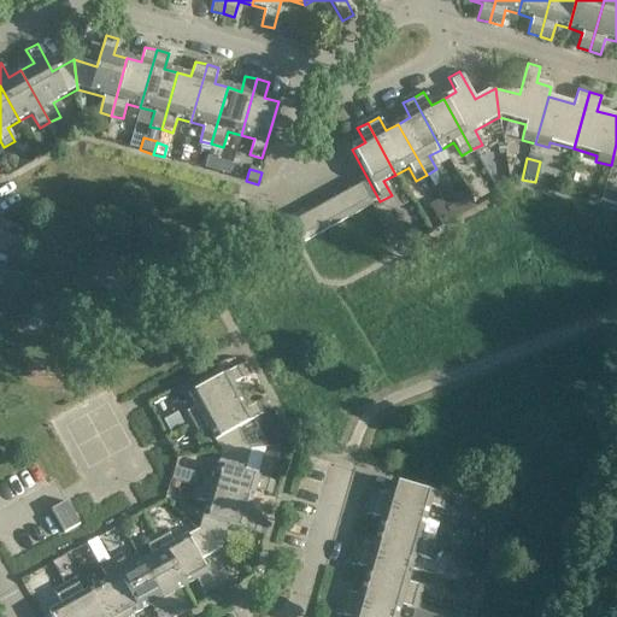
[(371,206),(358,181),(344,189),(358,213),(371,206)]
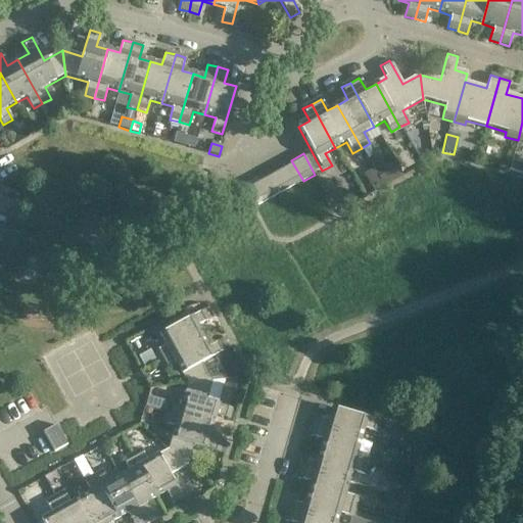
[(303,181),(291,160),(280,167),(291,188),(303,181)]
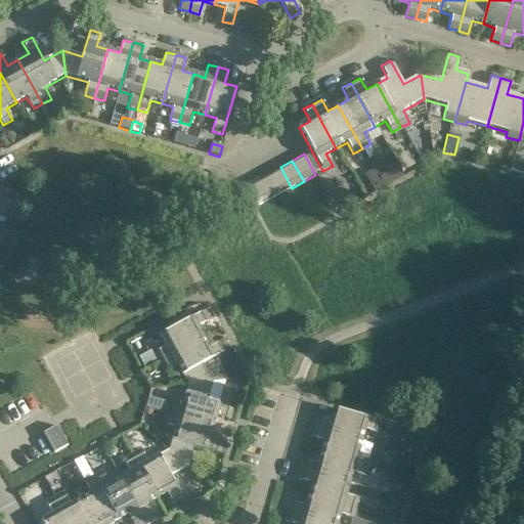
[(512,162),(510,171),(521,174),(523,166),(512,162)]
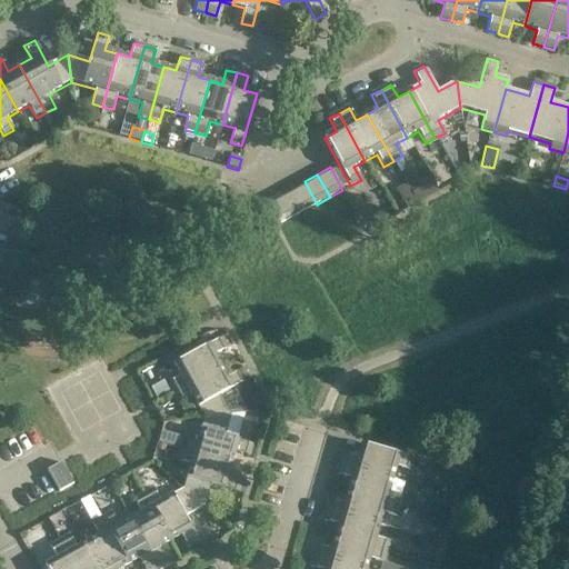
[(317,205),(305,181),(291,189),(303,211),(317,205)]
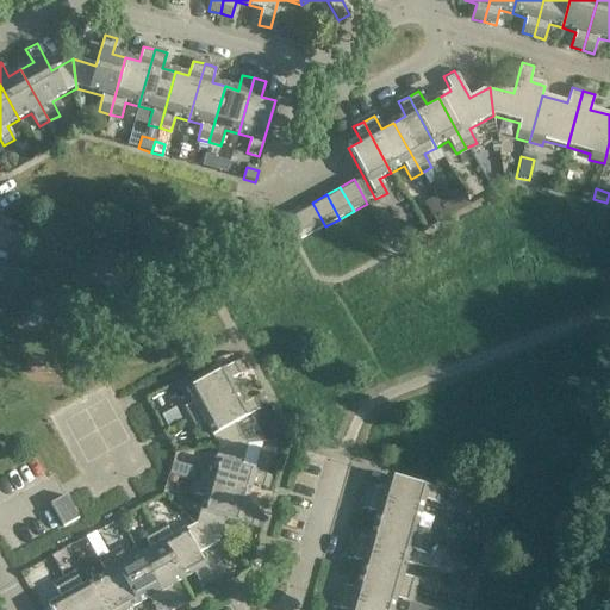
[(325,226),(312,203),(299,210),(312,235),(325,226)]
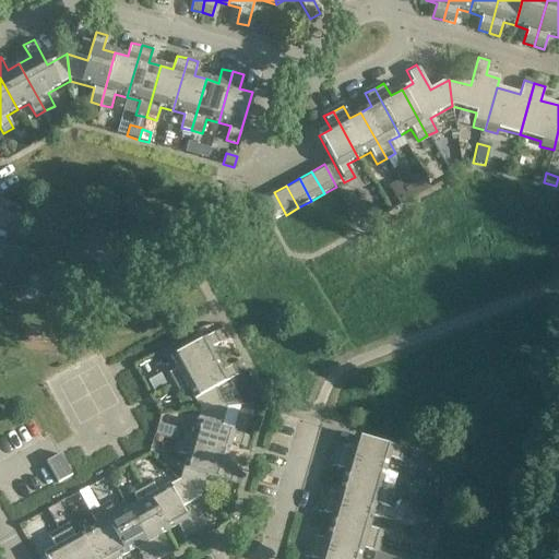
[(404,191),(394,197),(400,206),(409,200),(404,191)]
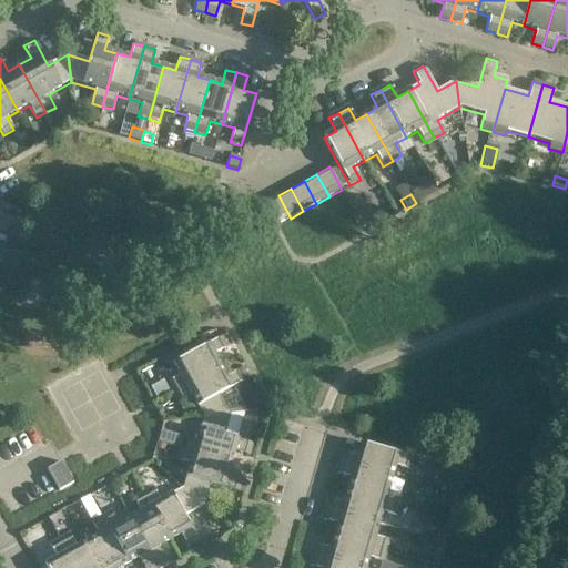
[(291,219),(279,195),(265,202),(277,225),(291,219)]
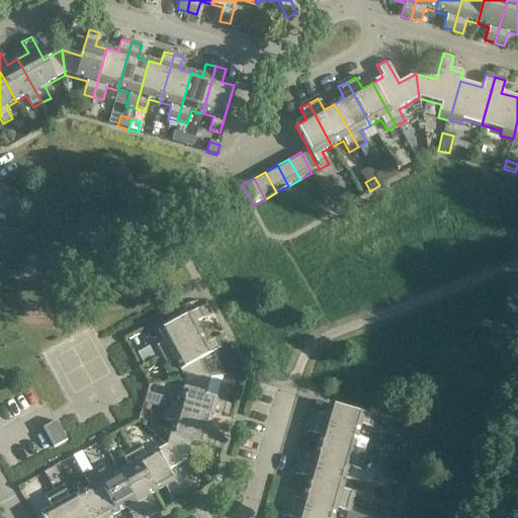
[(348,192),(339,196),(344,205),(353,200),(348,192)]
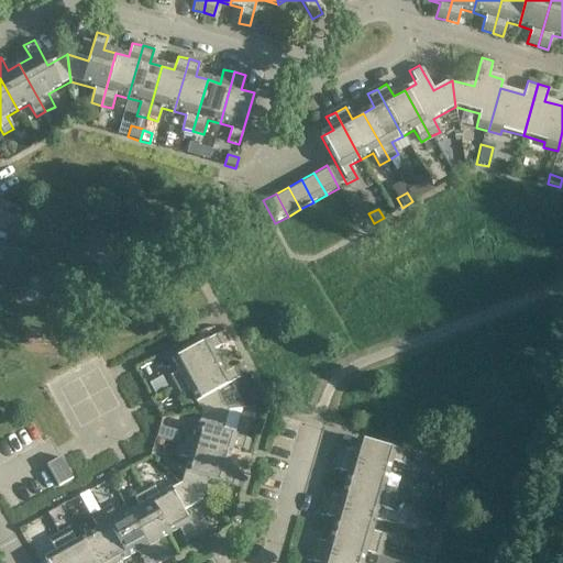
[(165,381),(170,389),(218,363),(212,352),(224,345),(219,334),(170,361),(177,373),(165,381)]
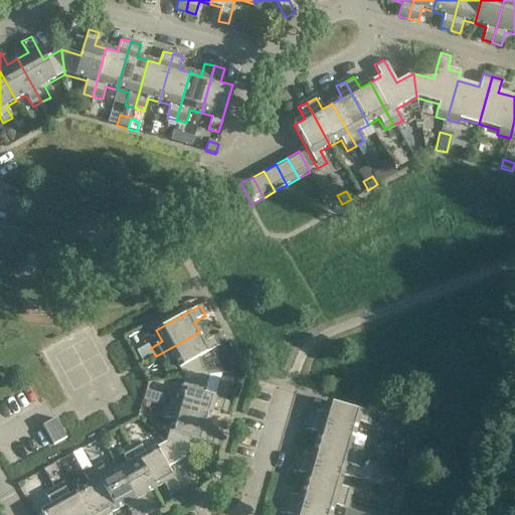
[(205,343),(199,332),(156,356),(161,365),(172,359),(184,379),(208,376),(198,359),(222,346),(217,336),(205,343)]
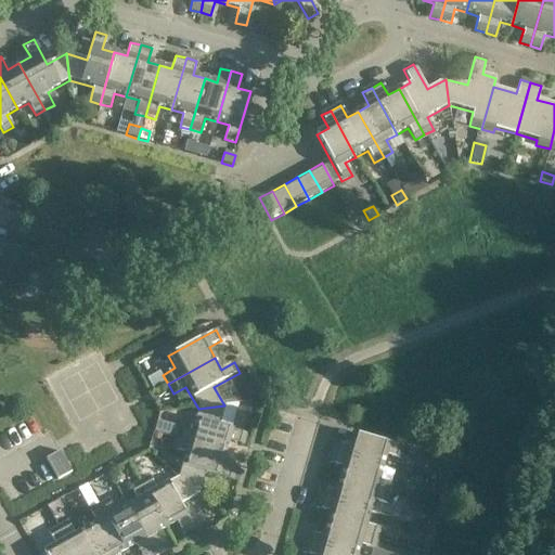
[(244,371),(227,381),(239,403),(257,394),(244,371)]
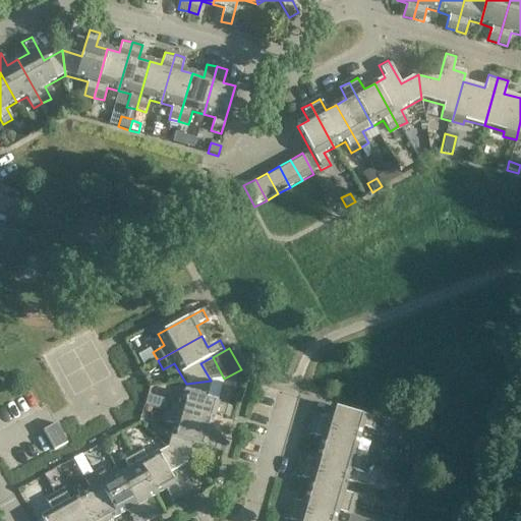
[(205,400),(211,381),(186,384),(179,406),(166,402),(163,412),(212,426),(215,414),(228,418),(231,408),(205,400)]
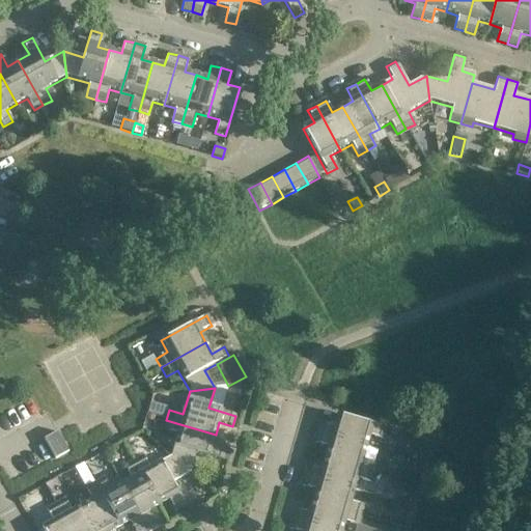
[(386,429),(337,415),(333,427),(319,423),(316,434),(366,447),(369,436),(383,440),(386,429)]
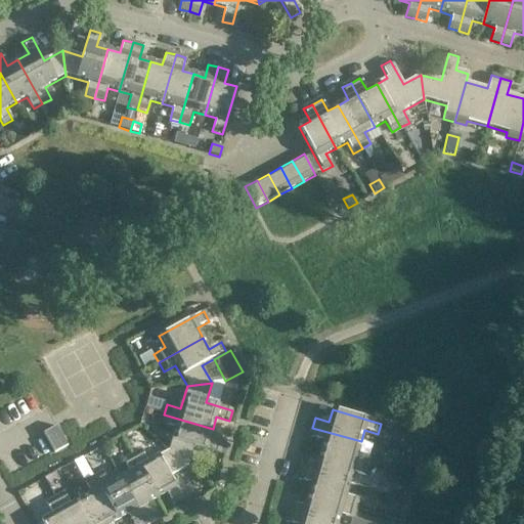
[(213,429),(164,415),(162,425),(175,429),(168,450),(187,467),(193,446),(220,454),(223,443),(210,440),(213,429)]
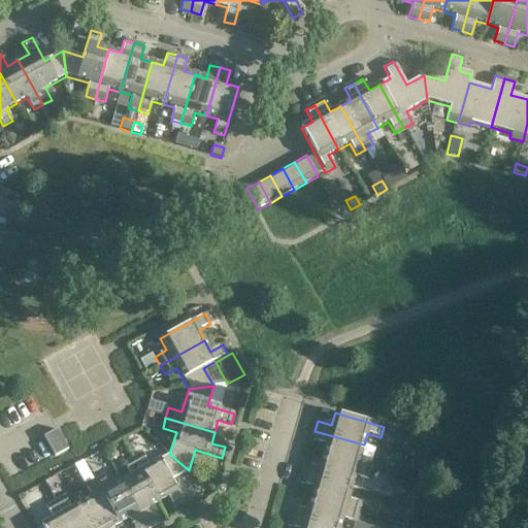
[(68,450),(57,429),(43,437),(54,455),(55,457),(68,450)]
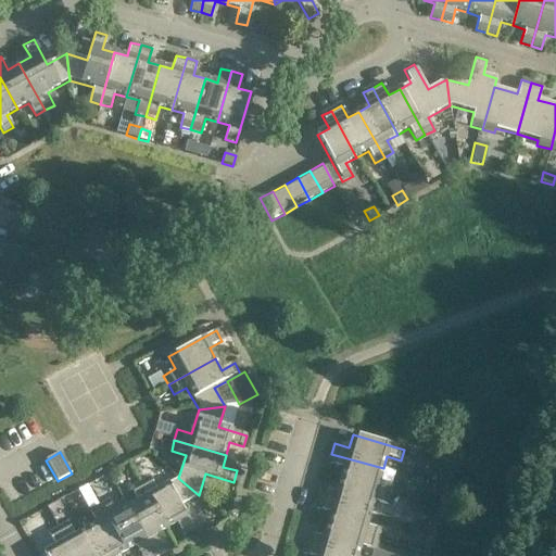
[(383,468),(331,454),(329,465),(343,469),(340,481),(391,495),(393,484),(380,480),(383,468)]
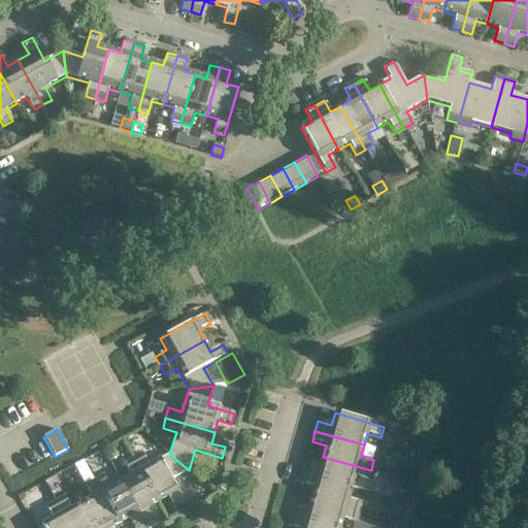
[(141,454),(132,459),(157,503),(167,497),(174,509),(184,504),(170,480),(189,470),(169,454),(149,466),(141,454)]
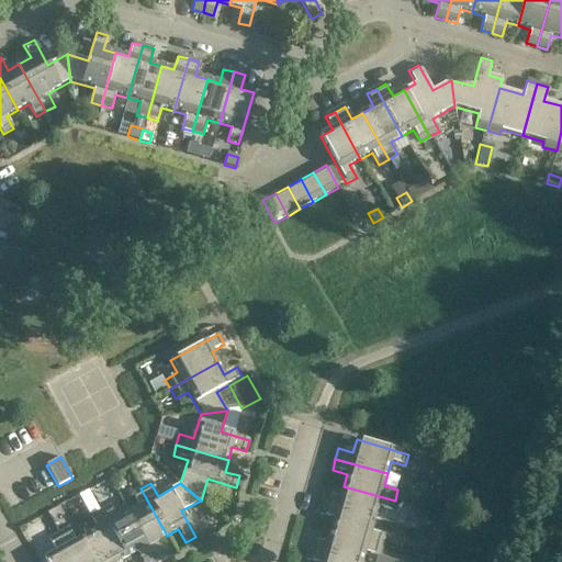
[(395,501),(344,486),(339,498),(325,494),(323,504),(374,519),(378,507),(392,510),(395,501)]
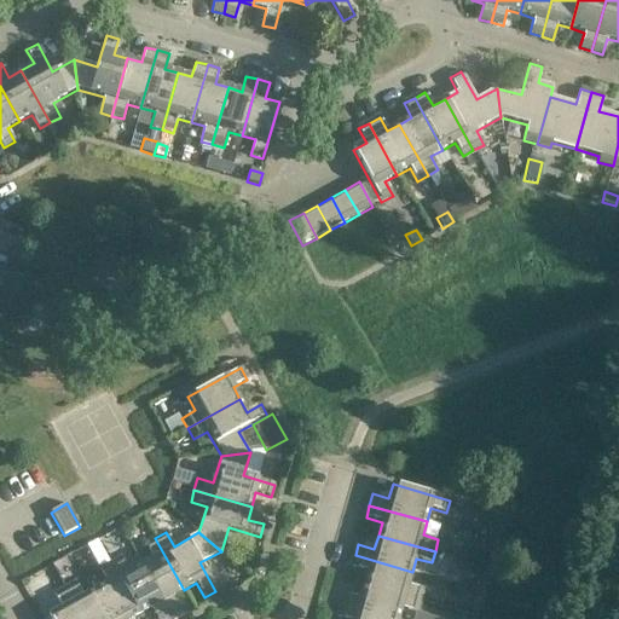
[(184,590),(155,538),(145,544),(152,557),(140,565),(169,617),(180,611),(172,596),(184,590)]
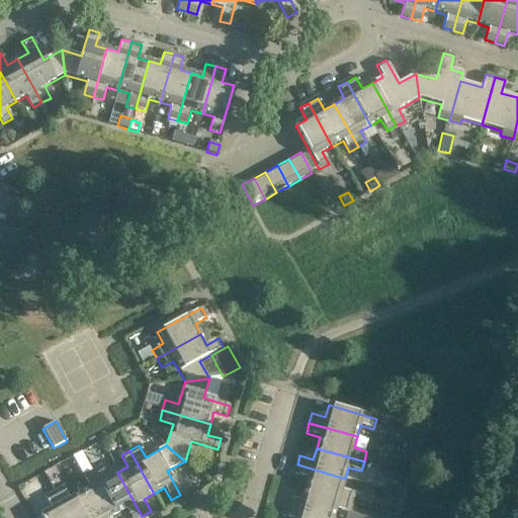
[(345,479),(297,464),(294,475),(308,479),(304,490),(352,503),(355,494),(342,490),(345,479)]
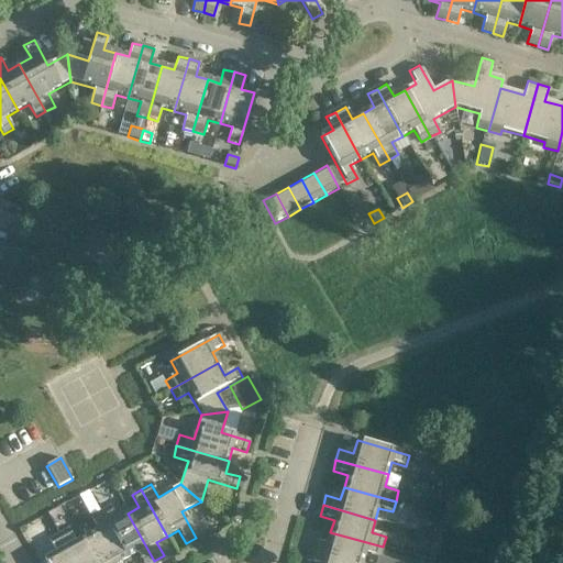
[(109,507),(100,512),(125,560),(138,553),(142,562),(148,562),(154,561),(128,514),(117,520),(109,507)]
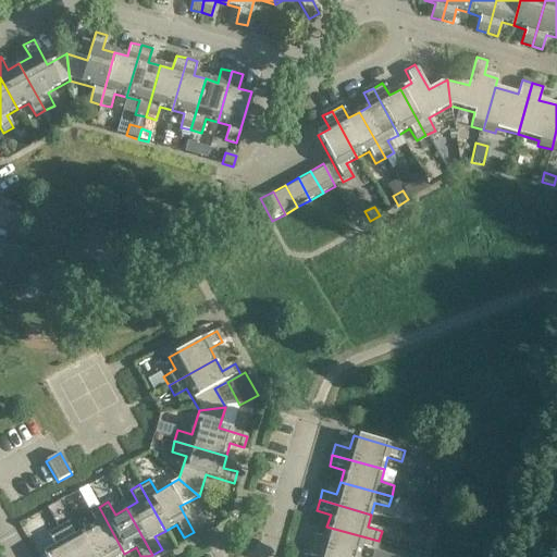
[(118,556),(124,554),(99,507),(89,512),(96,524),(85,531),(99,556),(118,556)]
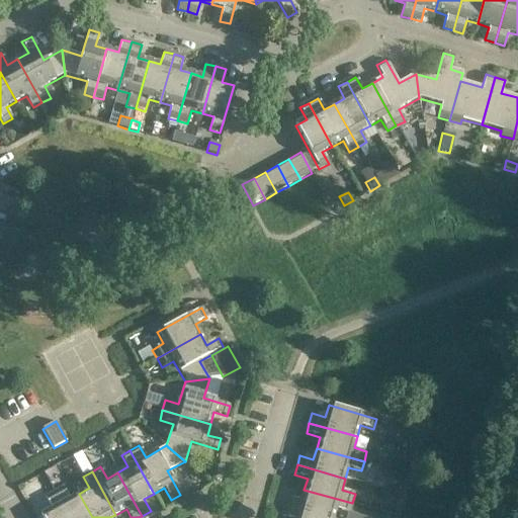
[(63,488),(54,493),(68,517),(92,517),(79,494),(69,500),(63,488)]
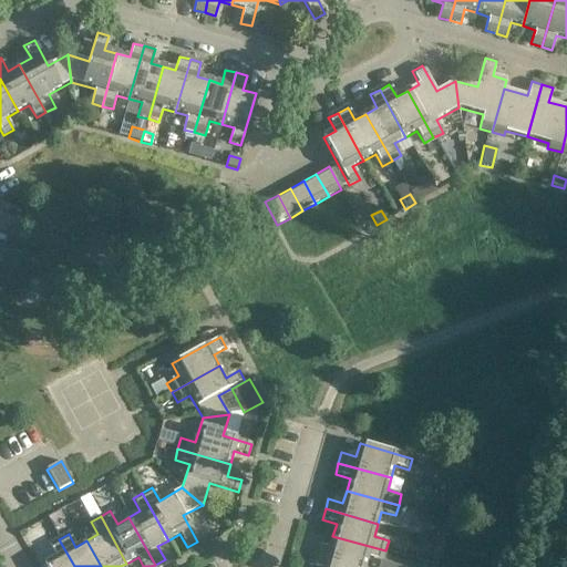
[(385,550),(332,536),(329,548),(316,544),(312,555),(354,566),(364,566),(368,557),(382,562),(385,550)]
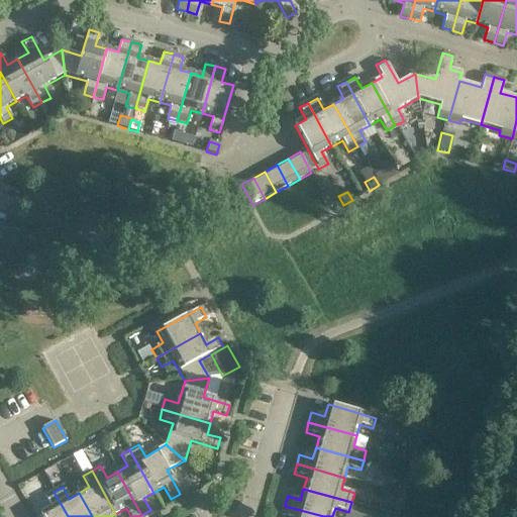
[(68,516),(54,492),(44,496),(52,508),(40,514),(41,516),(68,516)]
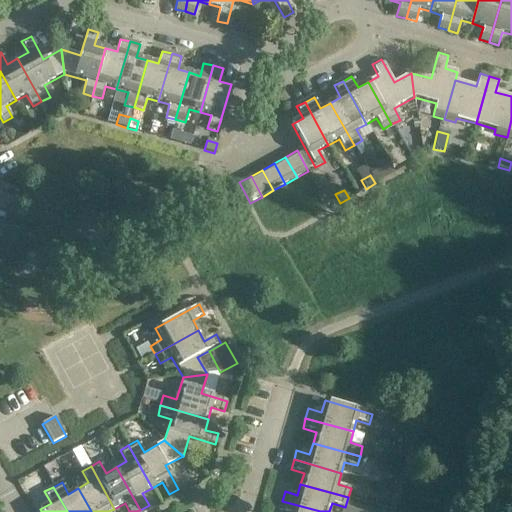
[(320,511),(282,501),(279,510),(284,511),(320,511)]
